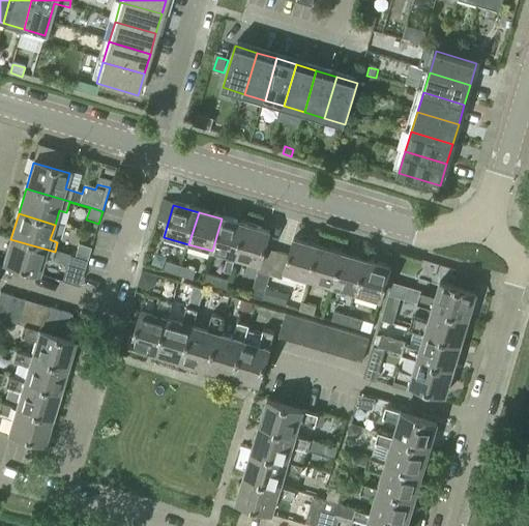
[(222,218),(212,251),(236,258),(245,226),(222,218)]
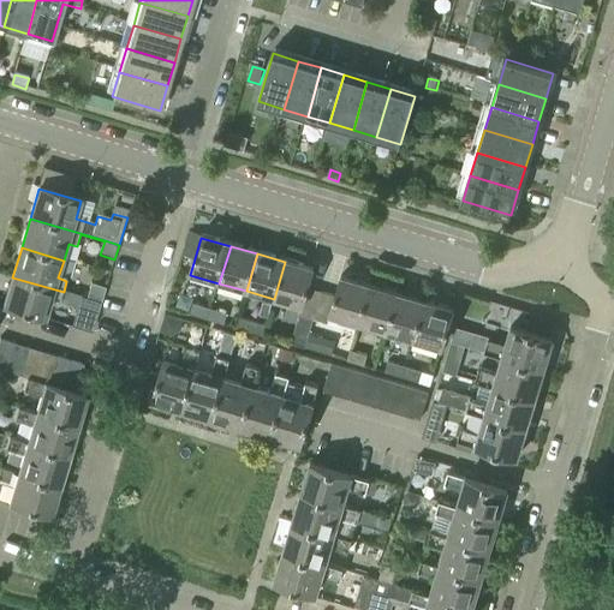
[(285,262),(274,299),(303,306),(299,318),(313,322),(321,293),(308,289),(314,270),(285,262)]
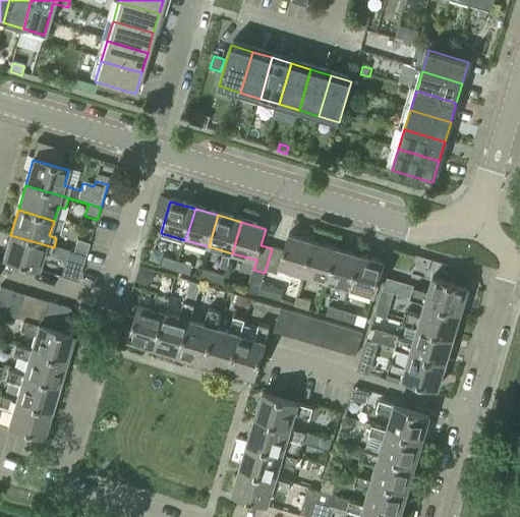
[(54,247),(10,235),(3,260),(39,271),(43,255),(51,257),(54,247)]
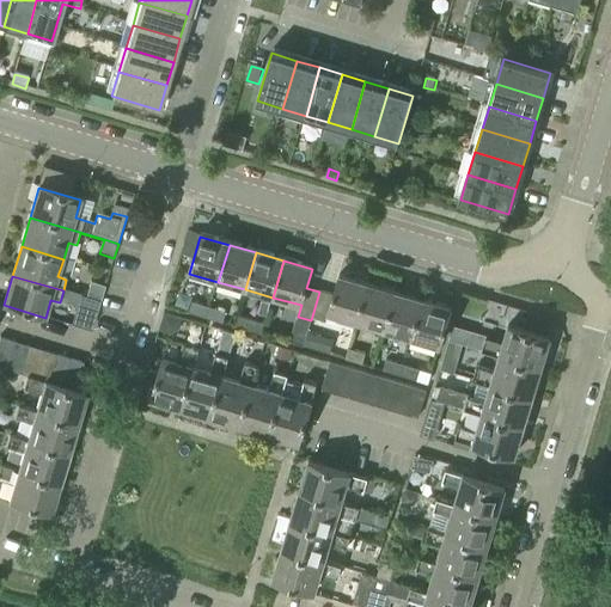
[(319,292),(311,320),(327,324),(329,314),(356,323),(367,286),(340,277),(334,296),(319,292)]
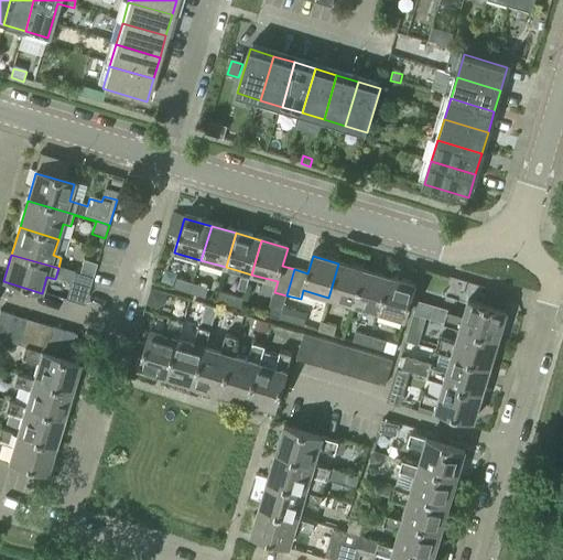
[(79,275),(93,278),(96,266),(83,261),(79,275)]
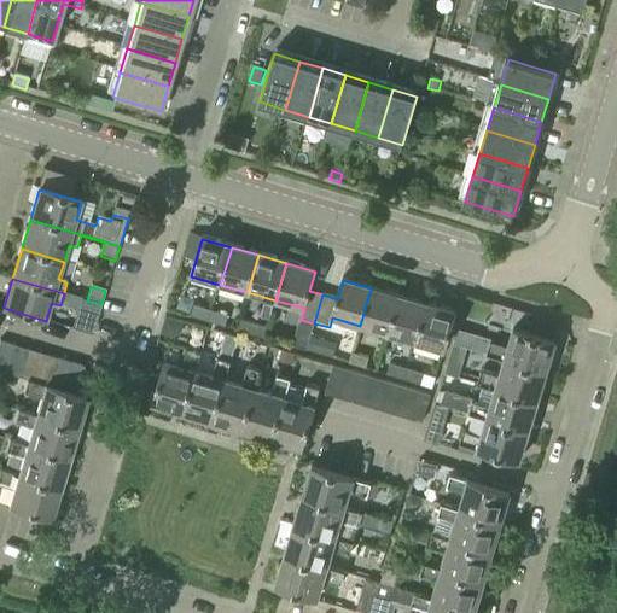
[(371,289),(360,326),(389,334),(400,297),(371,289)]
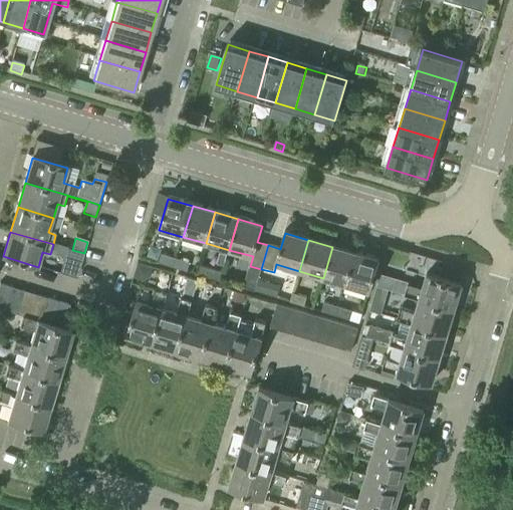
[(332,247),(323,278),(346,285),(355,254),(332,247)]
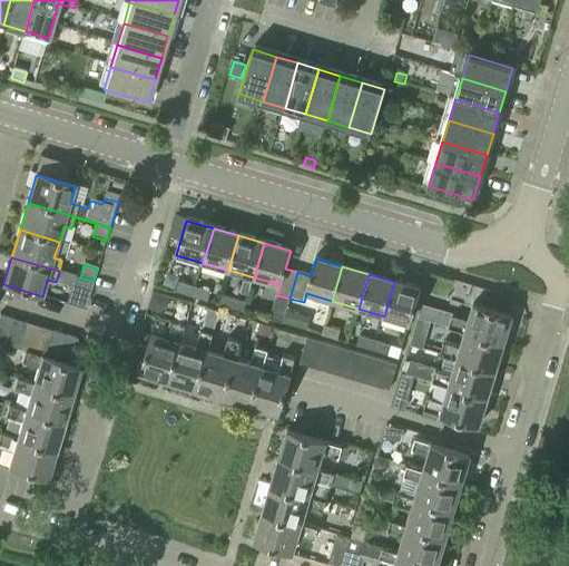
[(75,275),(67,301),(72,303),(86,306),(94,281),(80,277),(75,275)]
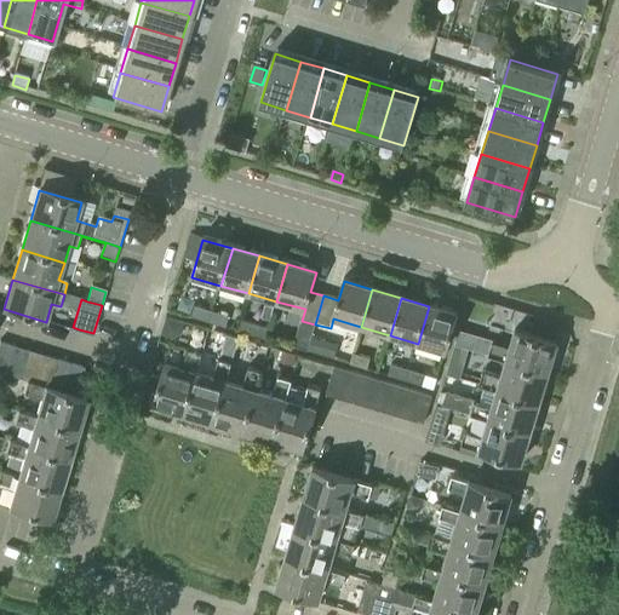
[(429,306),(418,344),(445,352),(457,315),(429,306)]
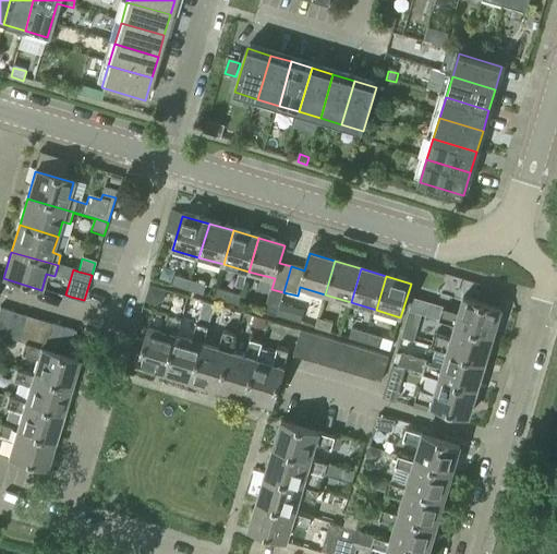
[(189,292),(191,282),(176,277),(172,287),(189,292)]
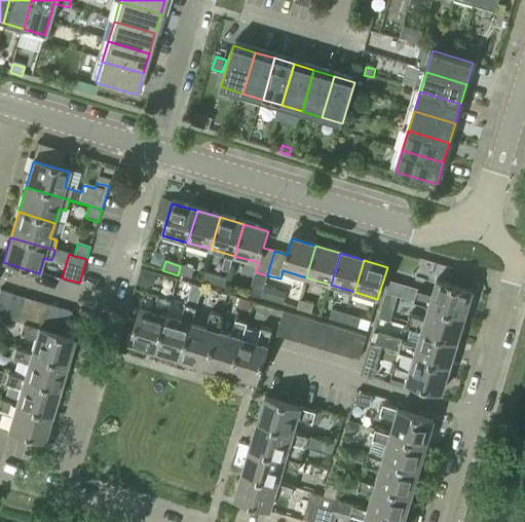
[(180,266),(178,275),(192,280),(194,270),(180,266)]
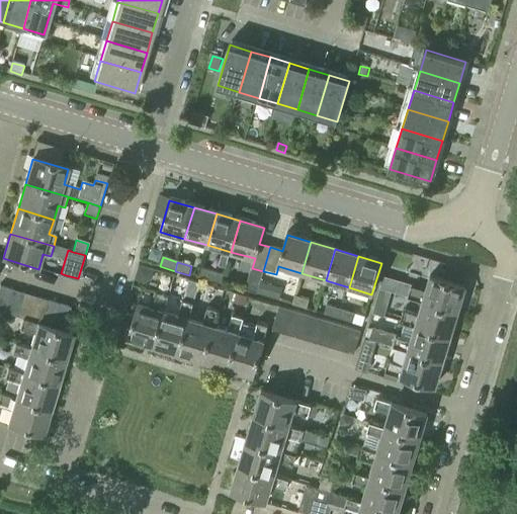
[(221,284),(224,276),(209,272),(206,280),(221,284)]
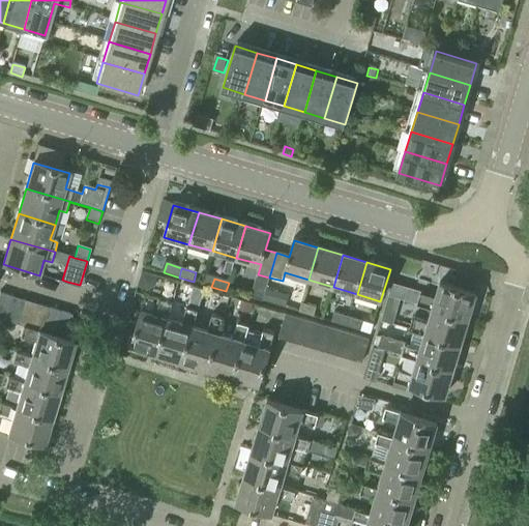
[(417,305),(433,311),(469,321),(477,295),(441,284),(436,299),(420,294),(417,305)]
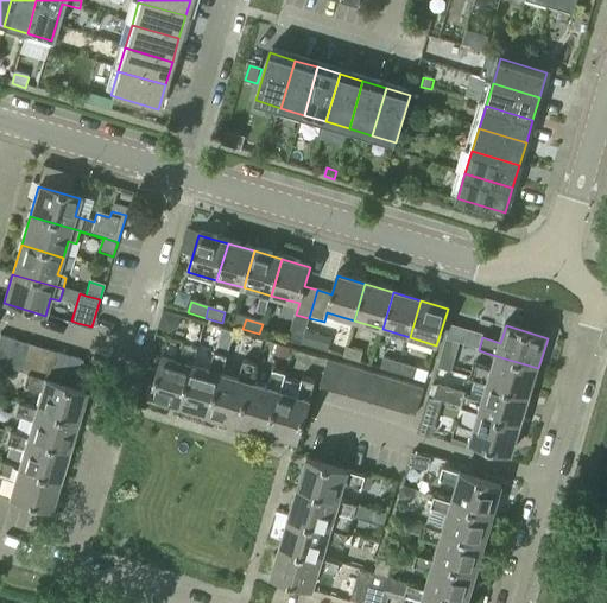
[(0,367),(6,369),(13,342),(0,337),(0,367)]
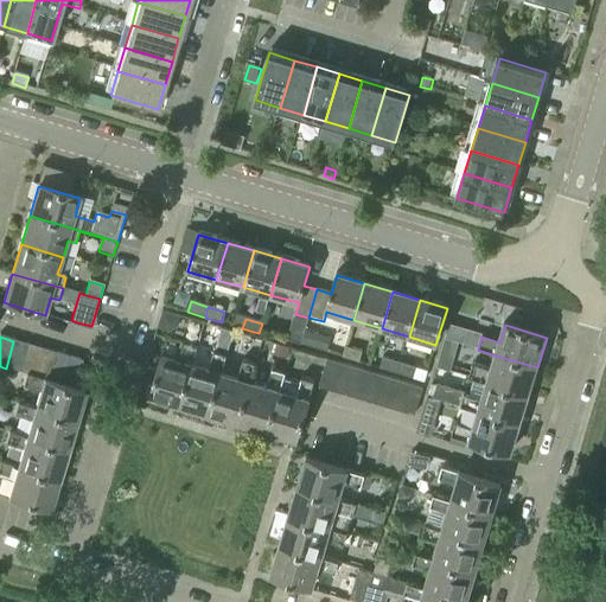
[(19,372),(27,346),(13,341),(6,369),(19,372)]
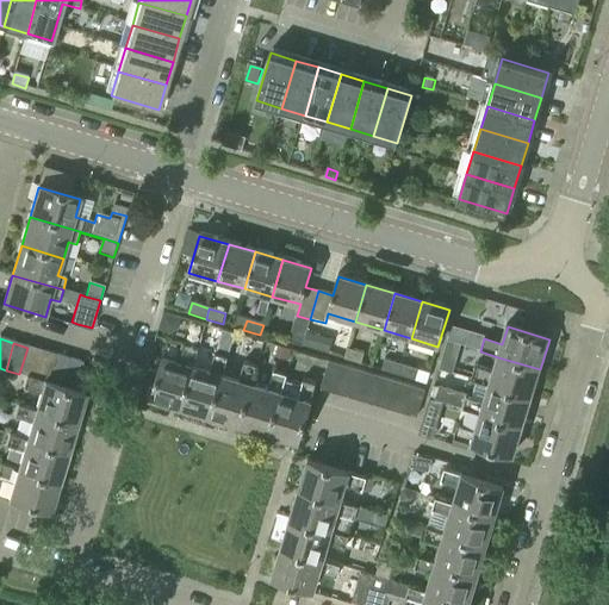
[(181,409),(194,367),(199,350),(186,345),(181,363),(162,359),(150,399),(181,409)]
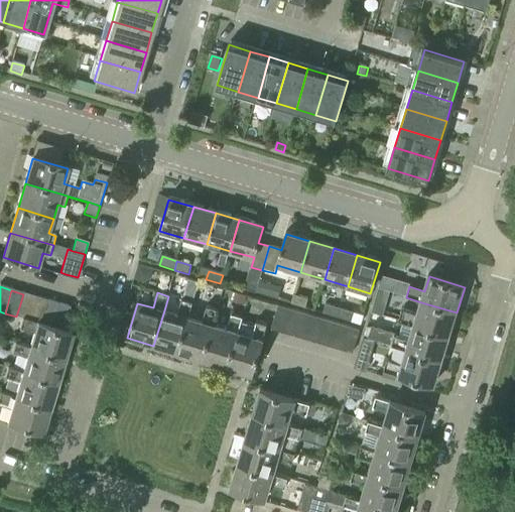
[(236,293),(233,302),(245,306),(248,297),(236,293)]
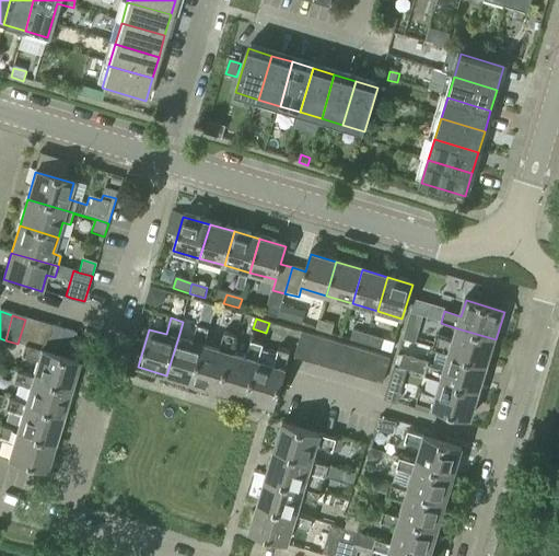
[(31,348),(38,323),(25,320),(18,344),(24,346),(31,348)]
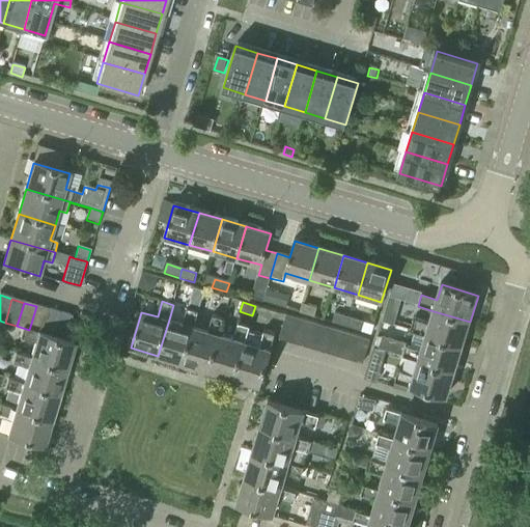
[(314,317),(316,309),(303,305),(300,313),(314,317)]
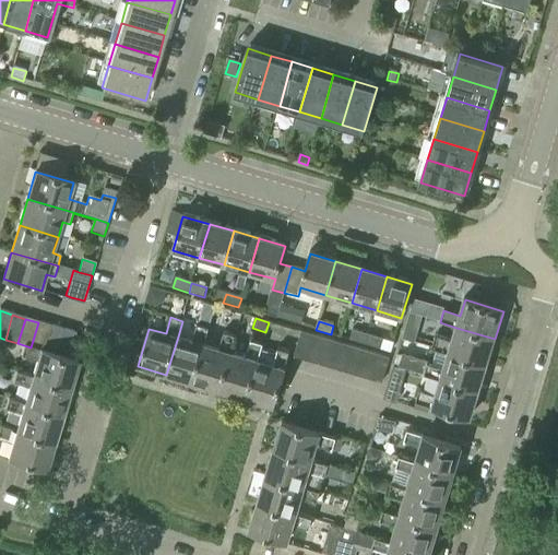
[(44,351),(50,327),(38,322),(31,347),(44,351)]
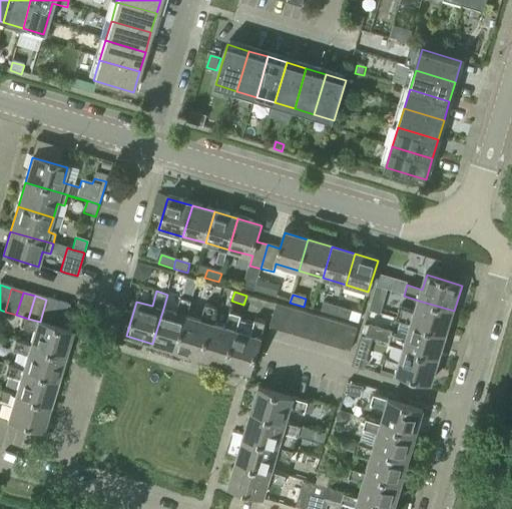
[(176,351),(187,317),(191,302),(181,299),(177,313),(163,309),(152,344),(176,351)]
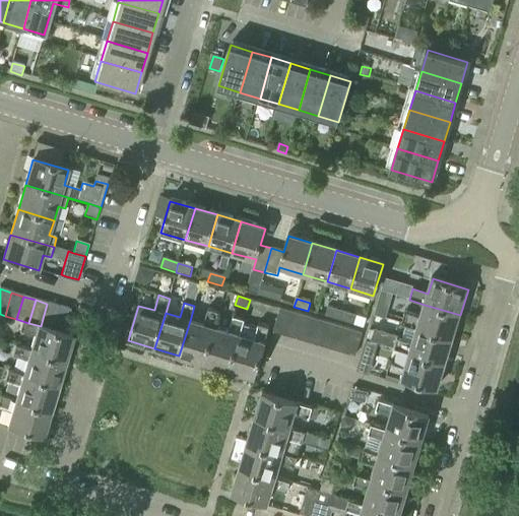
[(52,330),(59,307),(47,304),(41,326),(52,330)]
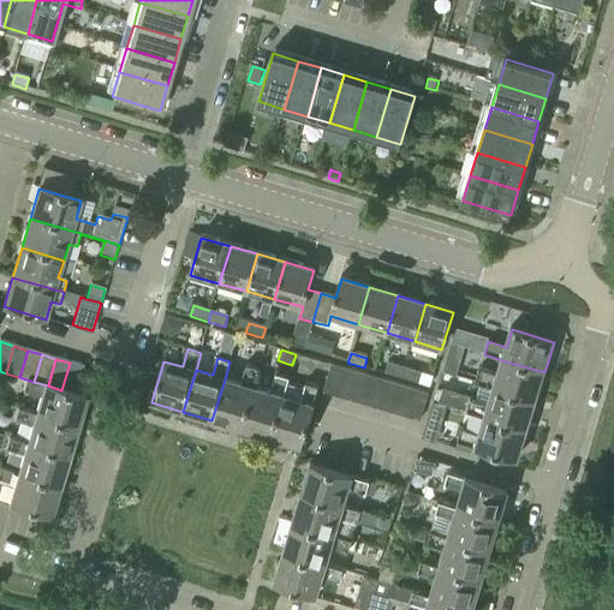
[(476,383),(494,389),(536,401),(544,372),(502,360),(498,376),(480,371),(476,383)]
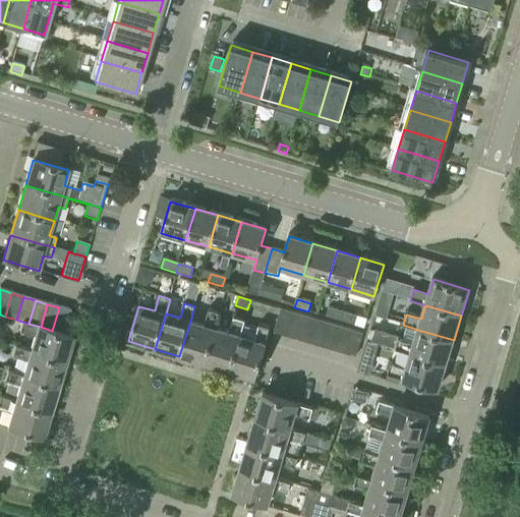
[(52,331),(64,335),(71,311),(59,307),(52,331)]
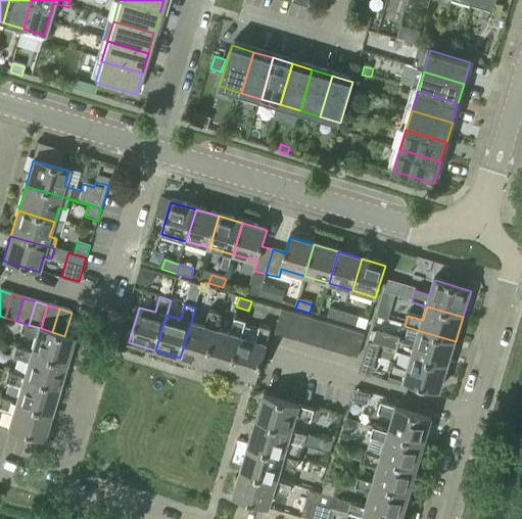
[(342,323),(345,314),(330,310),(328,318),(342,323)]
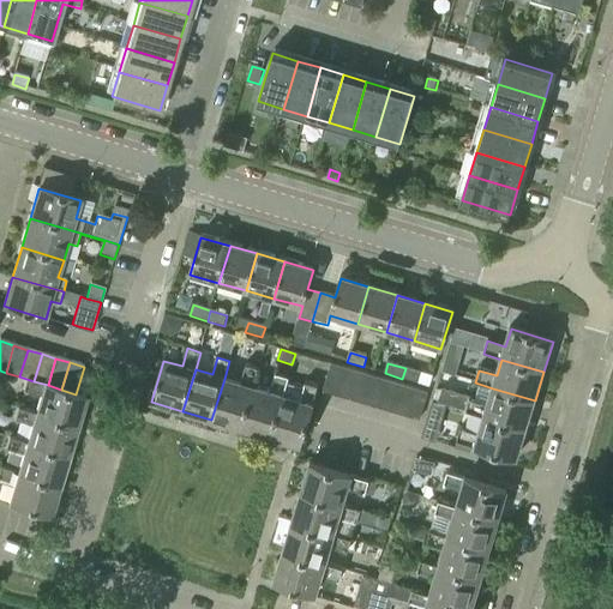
[(224,379),(211,420),(241,428),(253,387),(259,369),(246,366),(241,384),(224,379)]
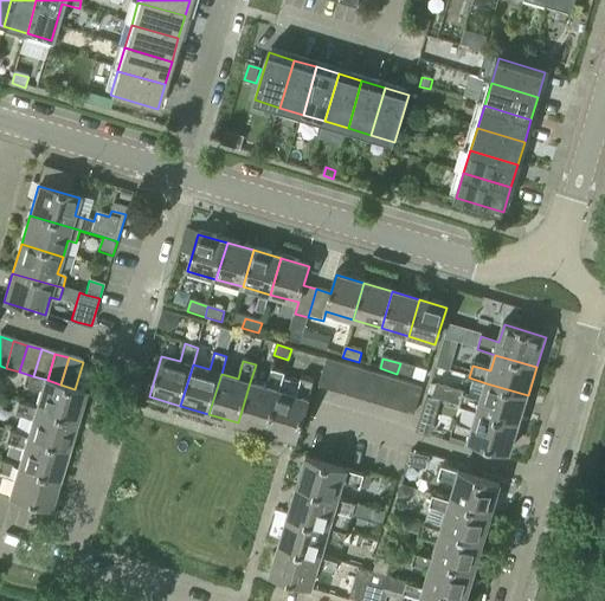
[(333,392),(341,364),(327,361),(319,387),(333,392)]
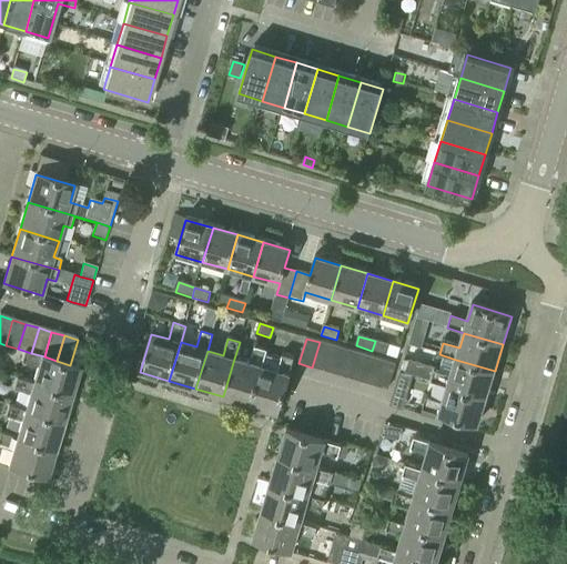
[(375,341),(372,351),(387,355),(391,345),(375,341)]
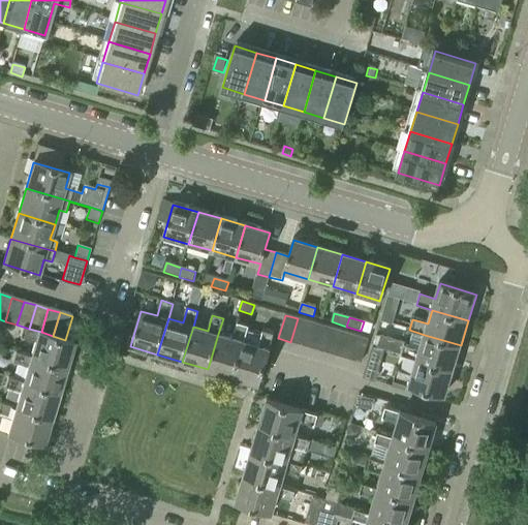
[(298,318),(290,342),(302,345),(309,321),(298,318)]
